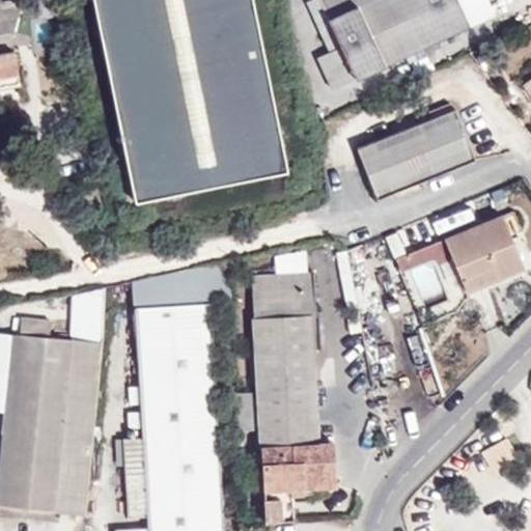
[(469,25),(493,15),(486,0),(319,0),(342,47),(317,57),(331,89),(403,55),(431,42),(469,25)]
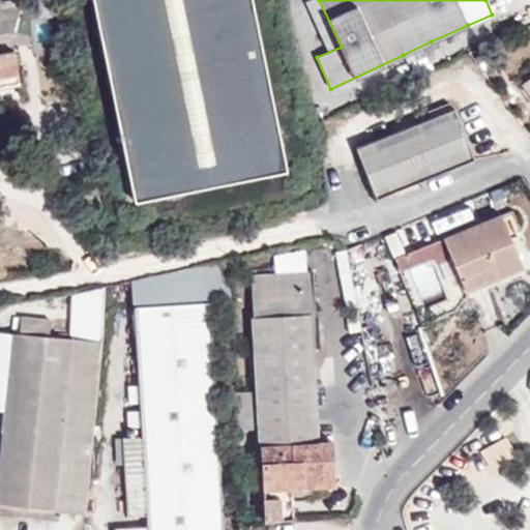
[(0,87),(20,84),(15,52),(0,54),(0,33),(13,32),(21,7),(0,10),(0,87)]
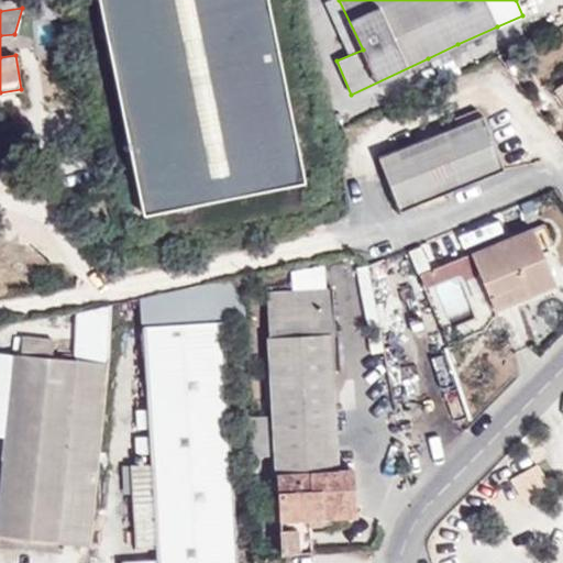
[(457,44),(428,58),(434,68),(462,55),(457,44)]
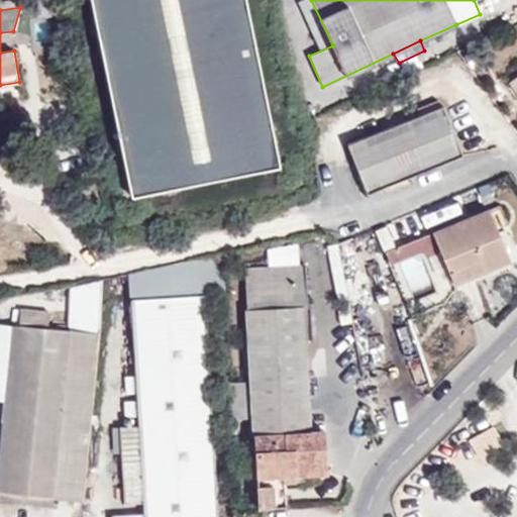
[(419,115),(441,106),(439,100),(417,109),(419,115)]
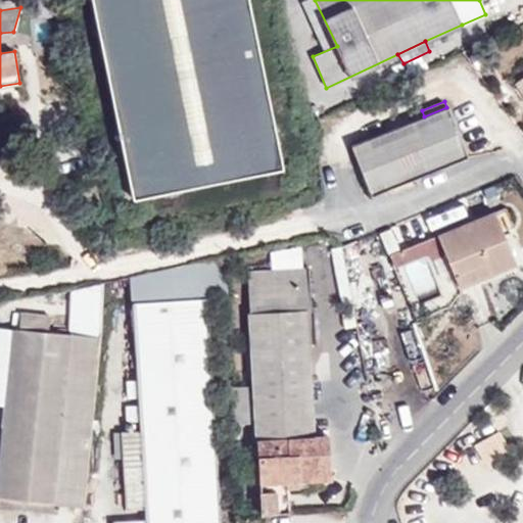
[(448,106),(446,107),(424,116),(351,145),(371,196),(468,156),(448,106)]
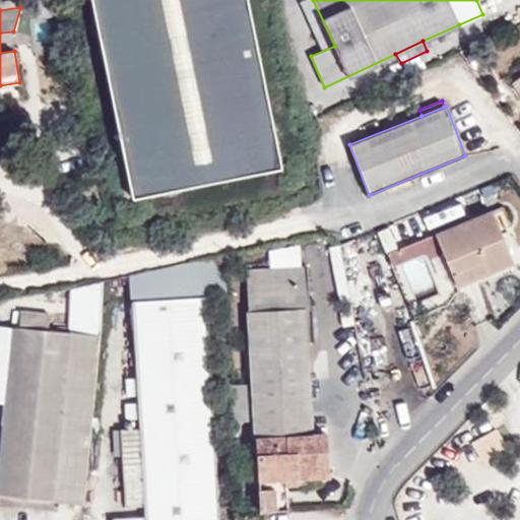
[(436,234),(443,252),(456,284),(514,261),(493,210),(436,234)]
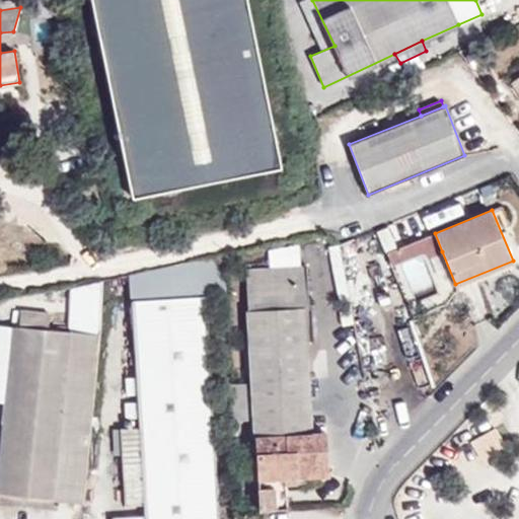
[(428,257),(442,251),(435,233),(386,252),(391,265),(425,250),(428,257)]
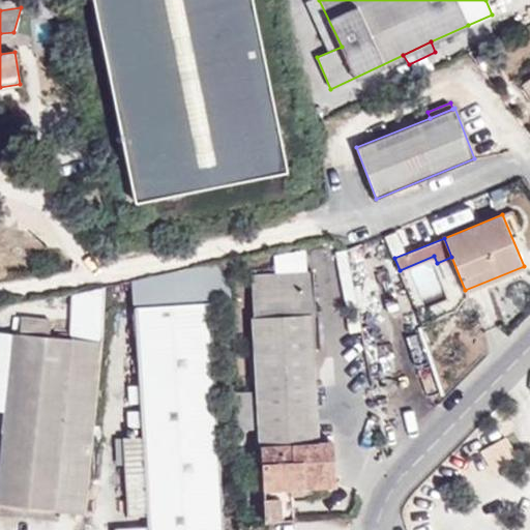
[(352,289),(370,285),(361,243),(345,249),(352,289)]
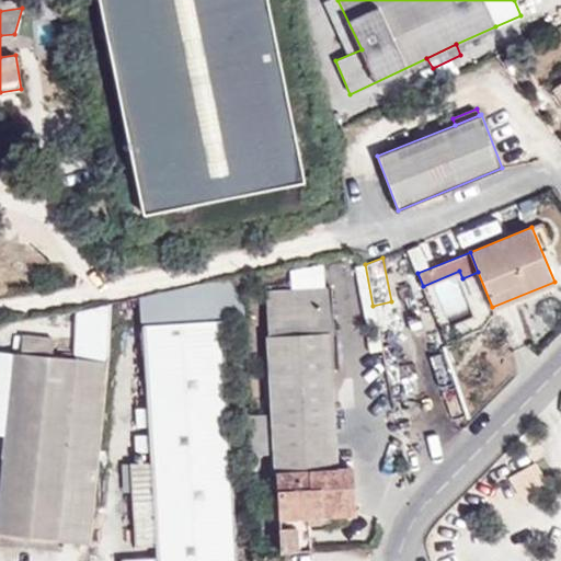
[(369,327),(377,325),(373,306),(365,264),(358,266),(369,327)]
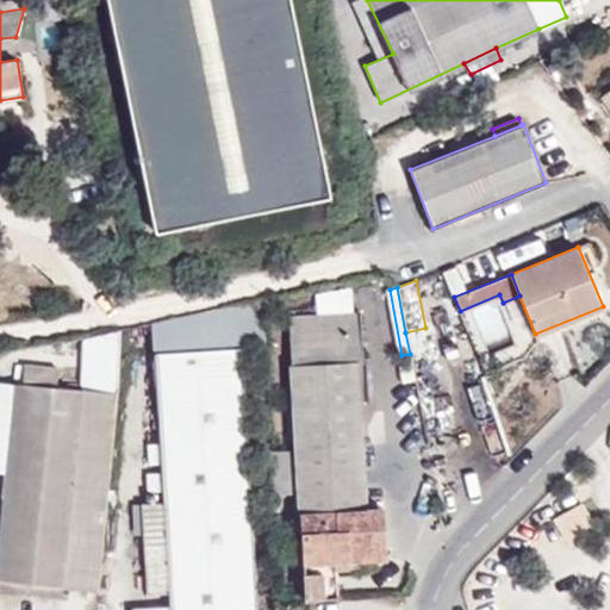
[(262,297),(153,319),(155,353),(240,348),(265,346),(262,297)]
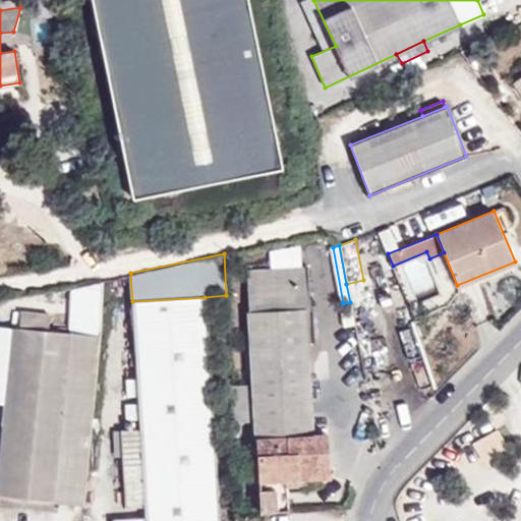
[(305,308),(309,308),(307,267),(246,270),(259,511),(290,510),(288,480),(328,477),(326,436),(312,436),(305,308)]
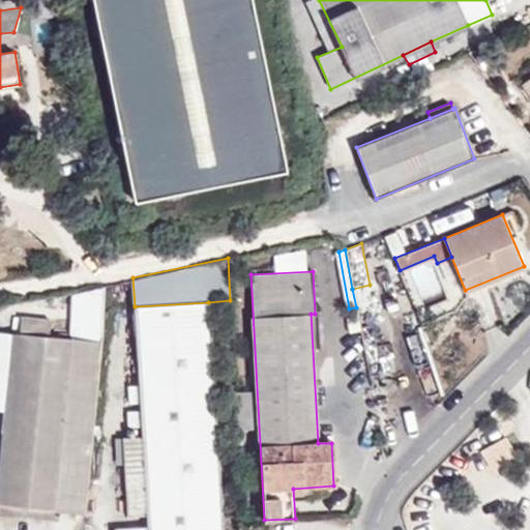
[(356,307),(357,316),(375,312),(370,285),(352,289),(356,307)]
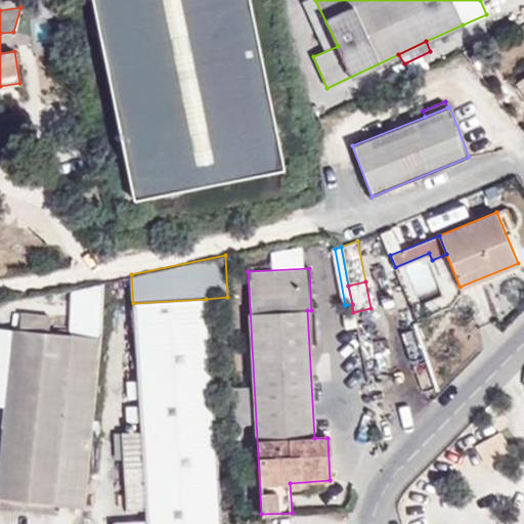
[(140,405),(140,422),(141,431),(121,432),(126,509),(145,508),(146,520),(114,522),(113,523),(220,523),(206,299),(133,303),(138,380),(139,397),(140,405)]
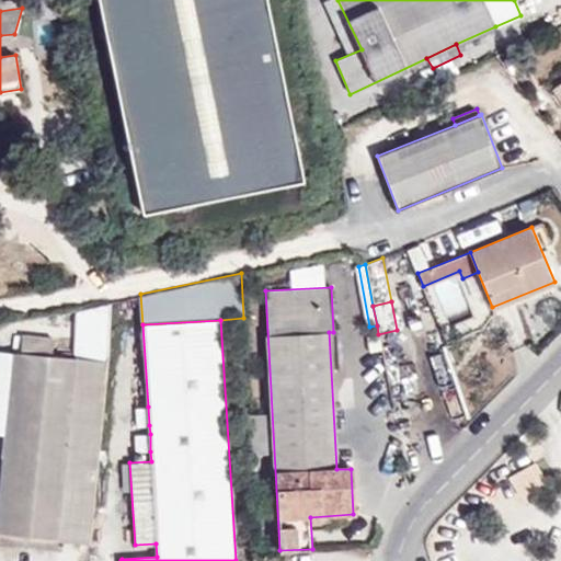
[(25,330),(23,345),(54,347),(56,332),(25,330)]
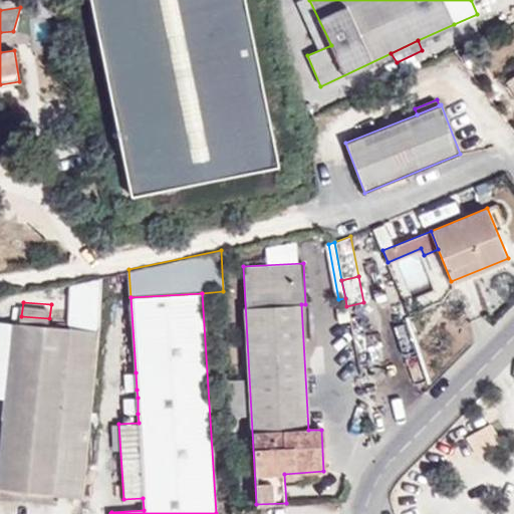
[(0,398),(11,400),(18,323),(0,320),(0,398)]
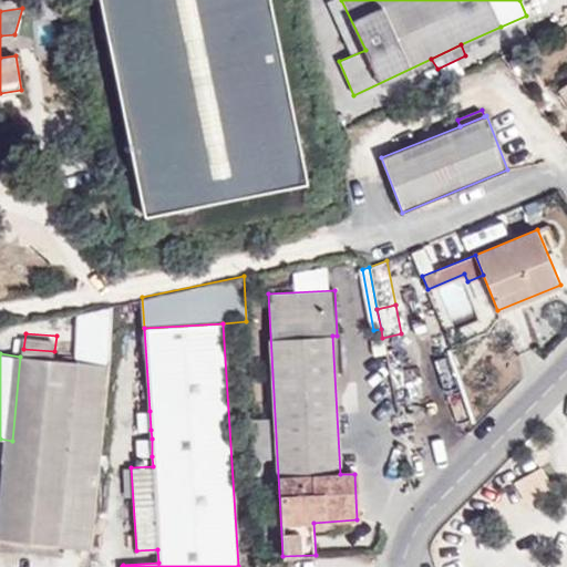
[(58,545),(76,362),(20,357),(12,441),(1,539),(58,545)]
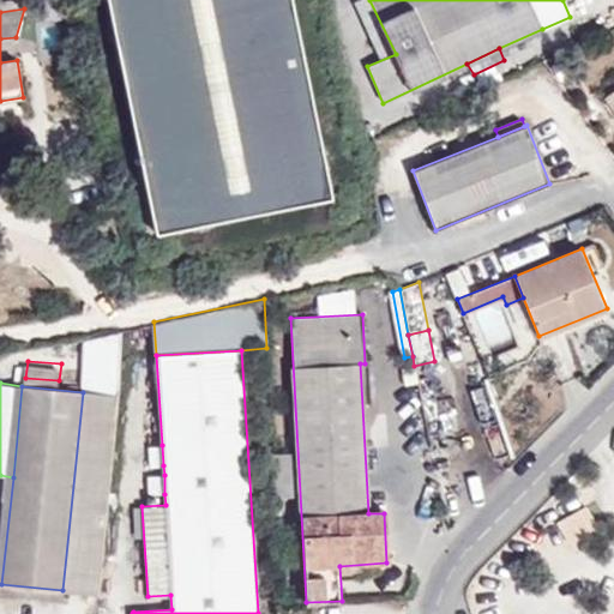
[(163,465),(162,445),(150,446),(150,467),(163,465)]
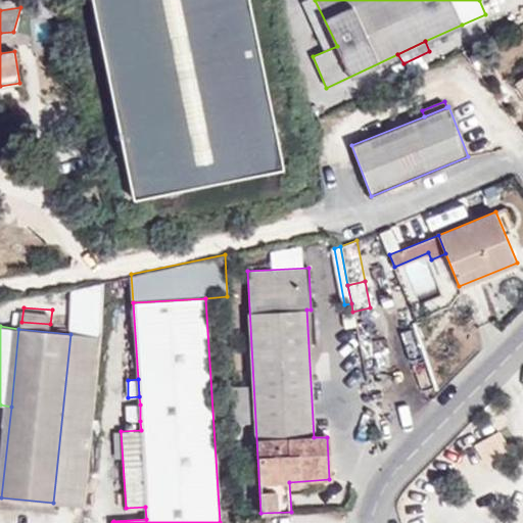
[(128,422),(140,421),(140,405),(127,406),(128,422)]
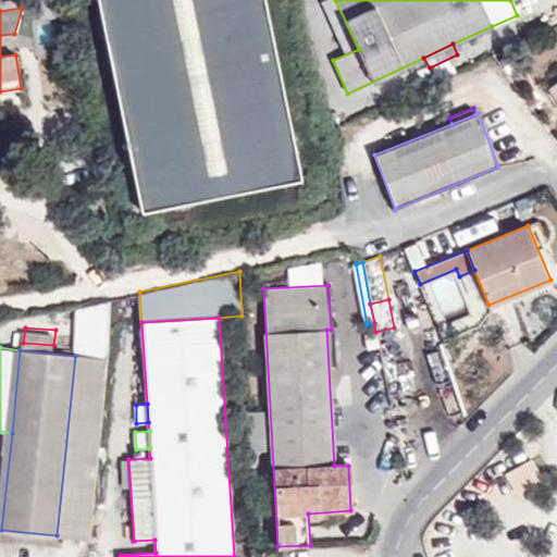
[(517,494),(543,478),(532,458),(505,474),(517,494)]
